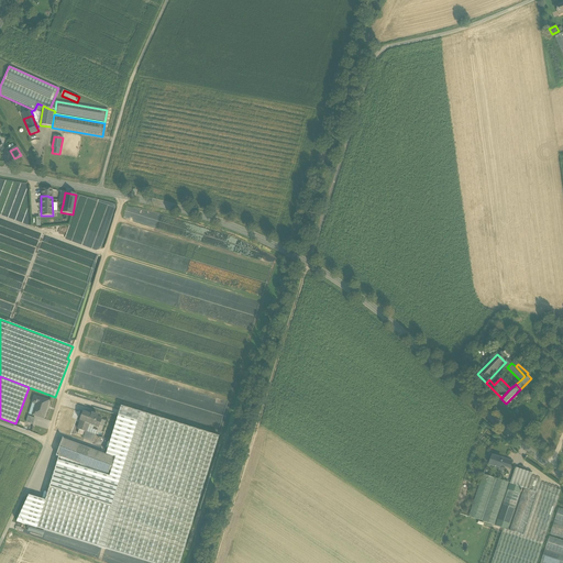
[(48,401),(34,397),(32,404),(35,405),(32,416),(43,419),(48,401)]
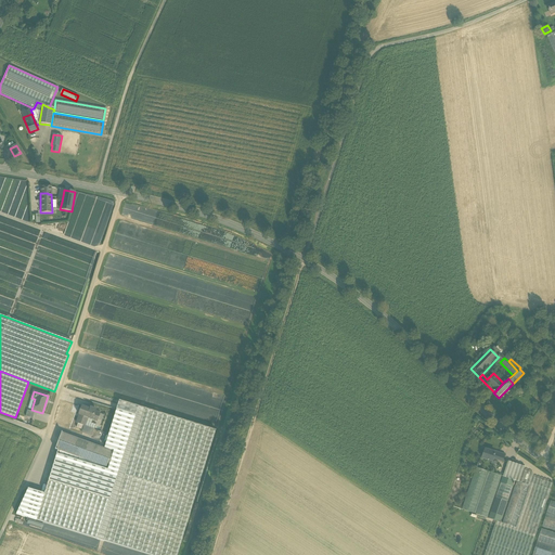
[(57,451),(44,494),(27,489),(16,515),(146,554),(176,554),(215,431),(119,401),(104,449),(112,452),(106,468),(57,451)]
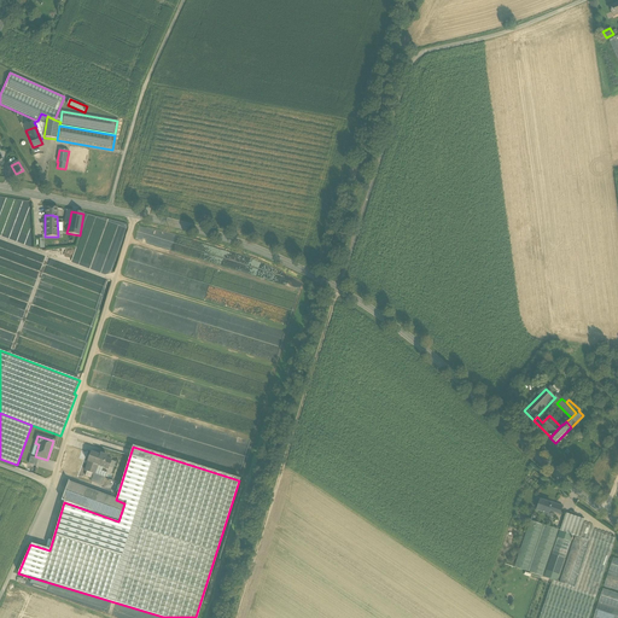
[(99,456),(91,453),(87,462),(88,462),(85,472),(88,473),(94,474),(97,466),(103,468),(104,466),(109,467),(111,461),(106,459),(106,458),(99,454),(99,456)]
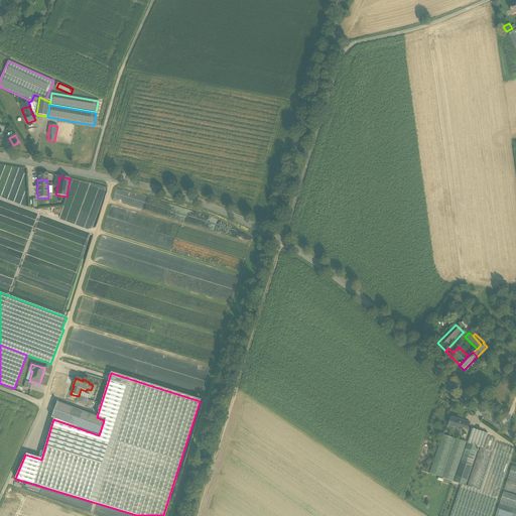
[(81,389),(79,396),(88,400),(90,395),(85,393),(86,391),(81,389)]
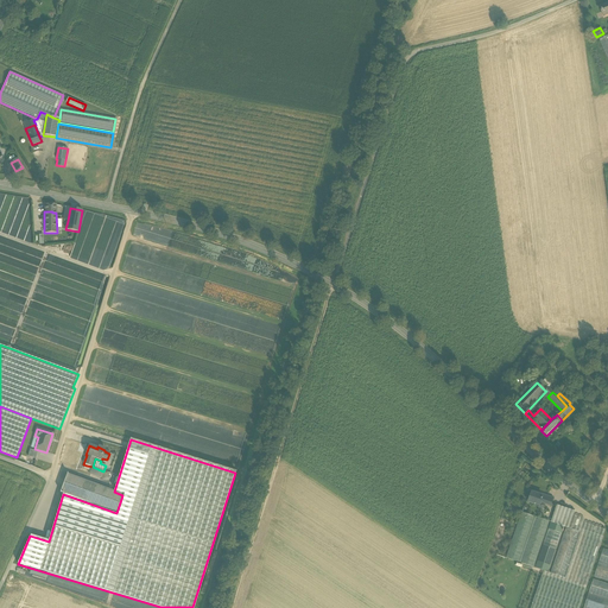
[(114,492),(67,474),(59,493),(63,494),(116,513),(122,495),(114,492)]
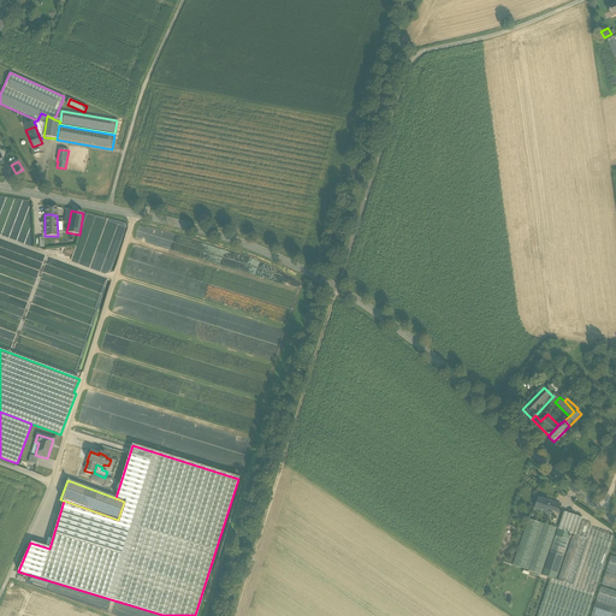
[(545,502),(539,499),(535,509),(546,513),(548,508),(552,509),(552,510),(557,513),(560,505),(546,501),(545,502)]
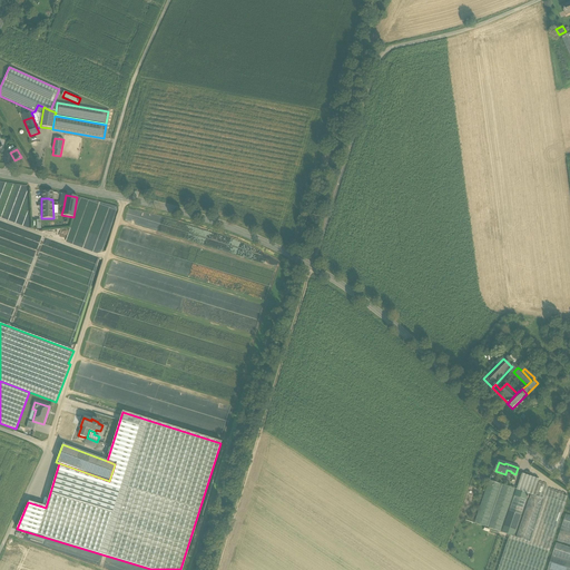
[(529,494),(531,494),(537,495),(541,482),(542,480),(522,473),(517,490),(529,494)]
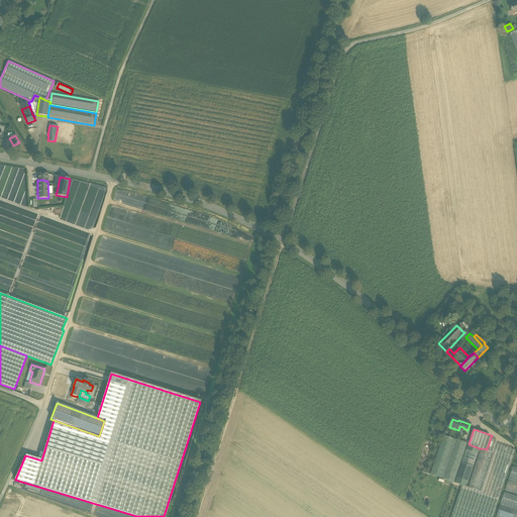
[(443,435),(430,475),(441,479),(454,439),(443,435)]
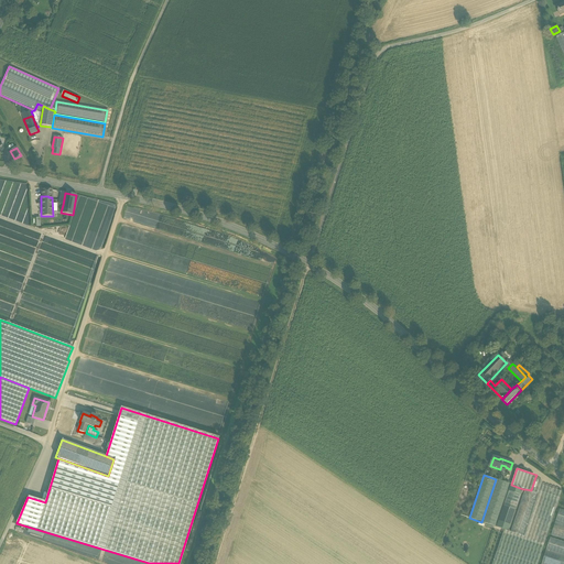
[(535,477),(531,490),(535,492),(539,484),(540,478),(535,477)]
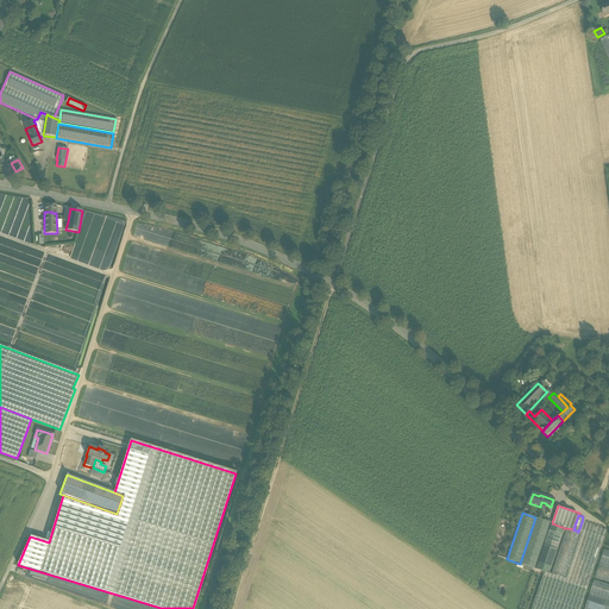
[(537,519),(521,564),(534,569),(550,522),(537,519)]
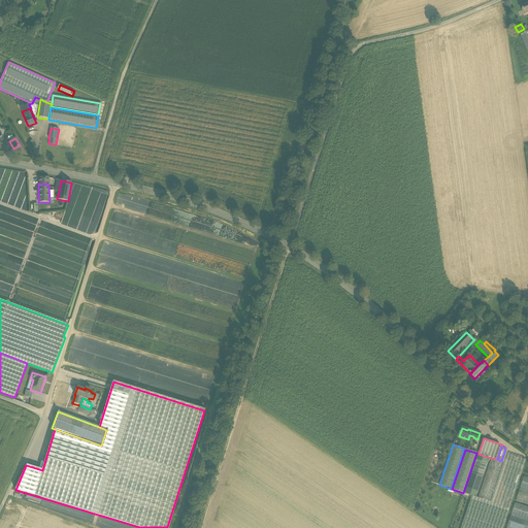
[(506,460),(523,465),(525,460),(504,453),(501,461),(505,462),(506,460)]
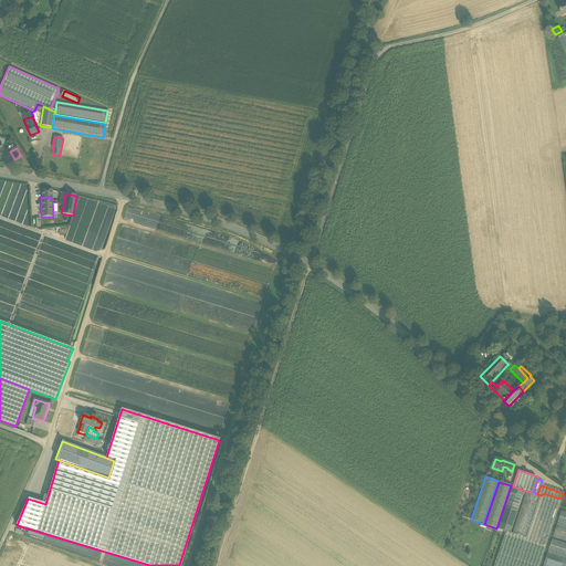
[(523,498),(525,491),(513,486),(511,493),(523,498)]
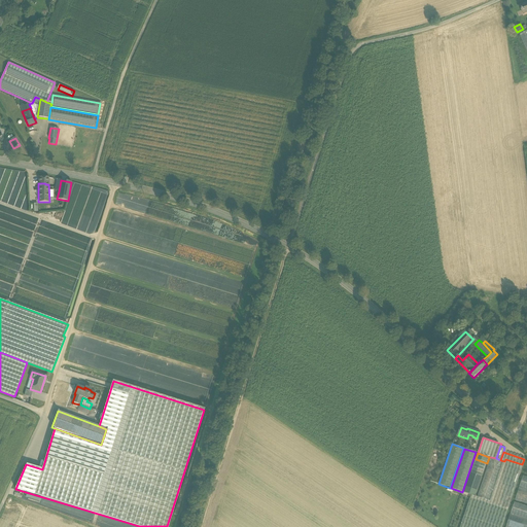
[(491,457),(477,497),(491,501),(504,461),(500,460),(496,458),(491,457)]
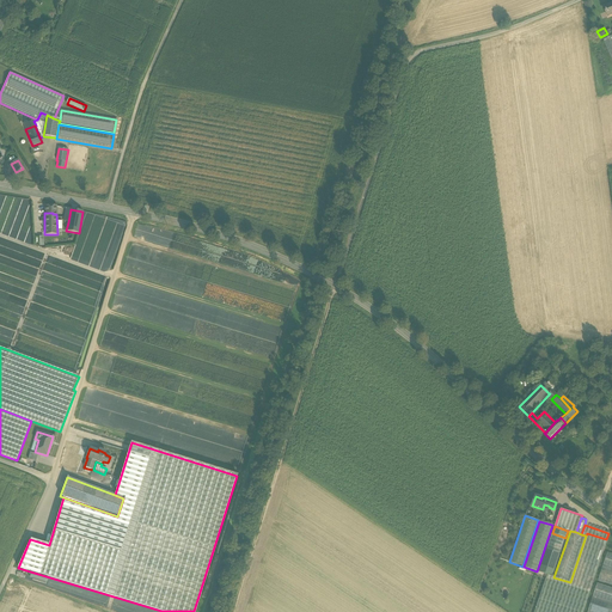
[(548,575),(546,576),(533,611),(582,611),(606,539),(587,533),(586,536),(570,582),(554,577),(551,576),(548,575)]
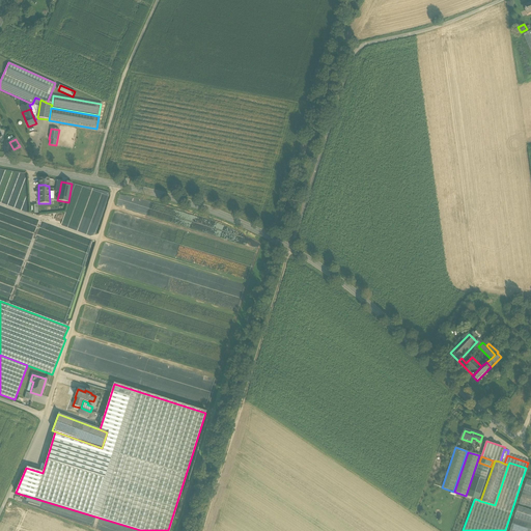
[(479,463),(467,496),(475,499),(478,500),(491,467),(479,463)]
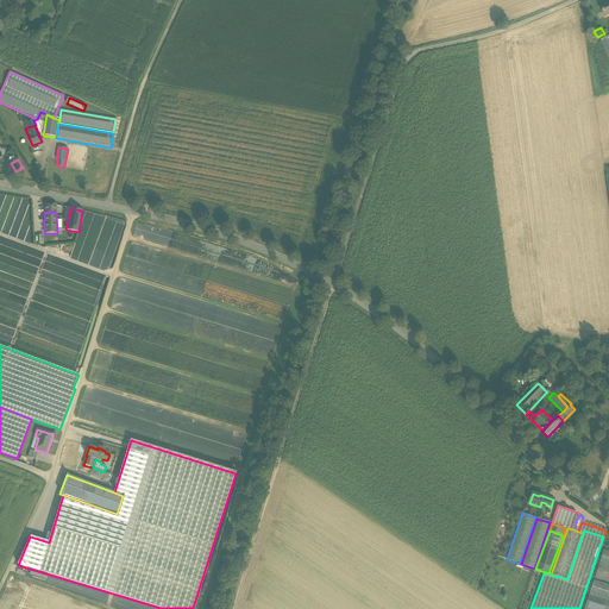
[(608,567),(600,565),(595,578),(608,582),(608,567)]
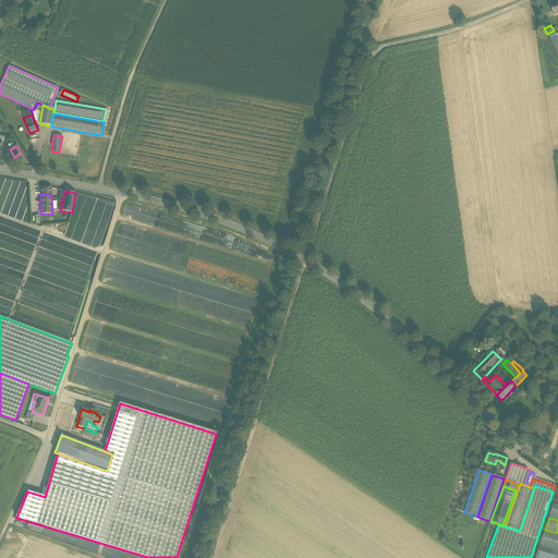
[(557,535),(544,532),(541,544),(557,549),(557,535)]
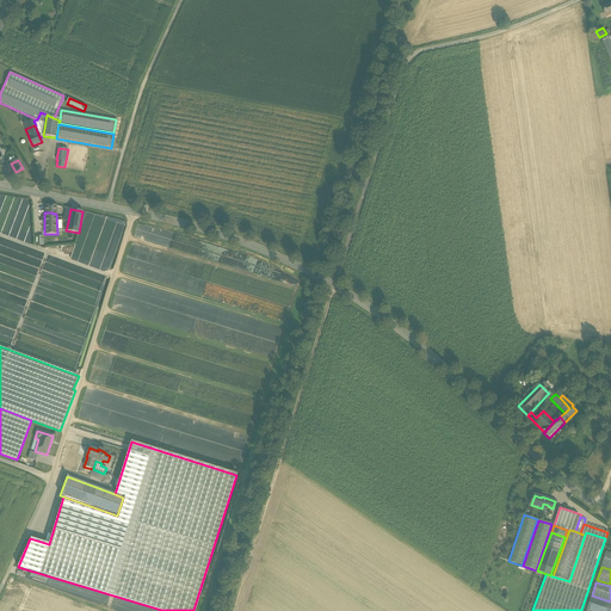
[(610,610),(610,603),(591,597),(587,610),(588,610),(610,610)]
